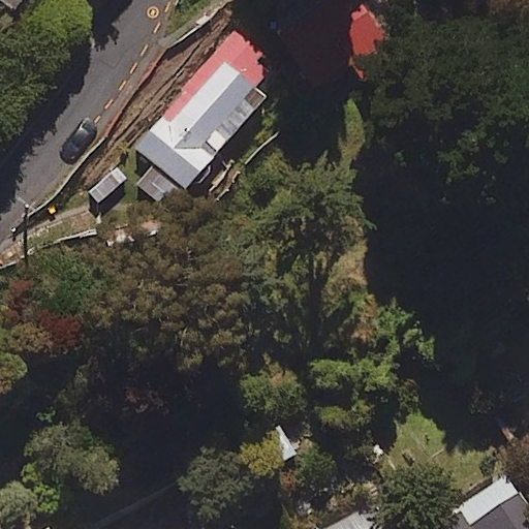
[(19,0),(0,0),(0,4),(10,12),(19,0)]
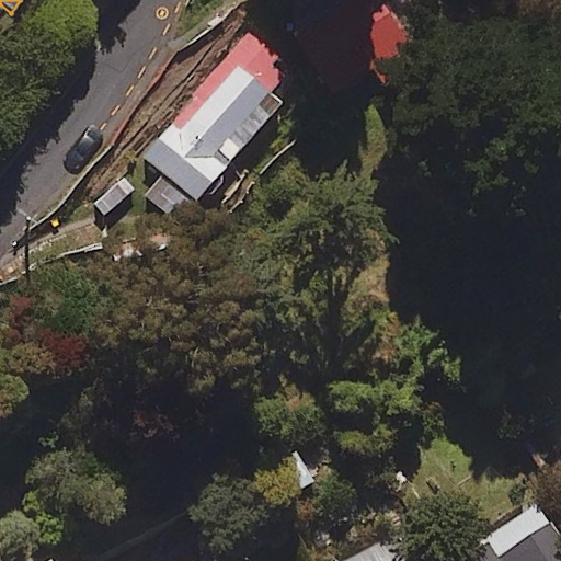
[(380,0),(341,0),(292,33),(332,92),(370,67),(387,91),(424,66),(380,0)]
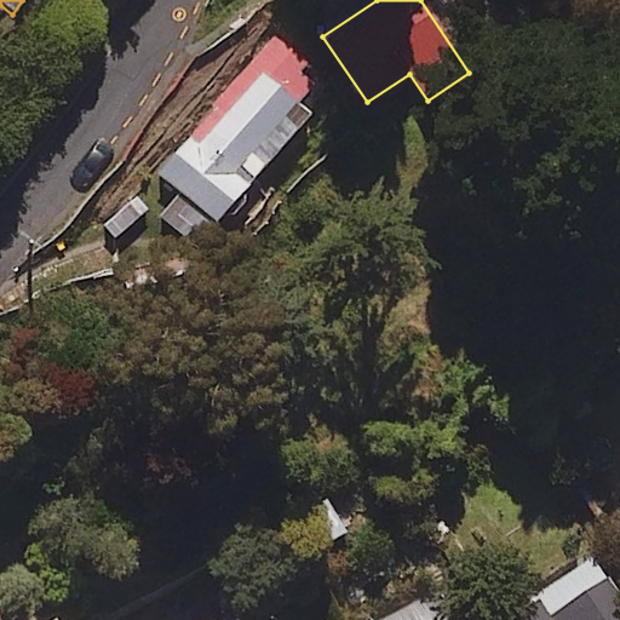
[(308,62),(274,33),(156,170),(202,208),(190,223),(205,235),(310,113),(297,102),(315,81),(302,69),(308,62)]
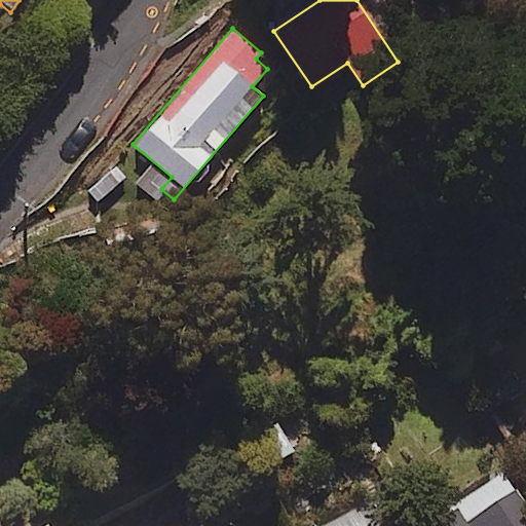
[(277,419),(250,435),(266,463),(293,449),(277,419)]
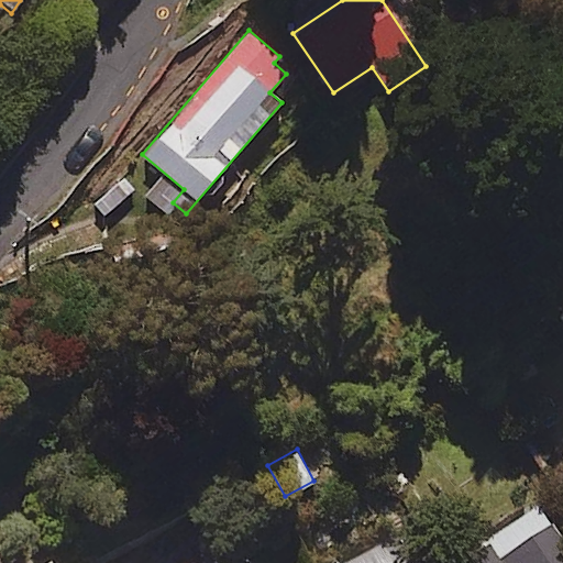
[(562,562),(562,543),(537,504),(448,562),(562,562)]
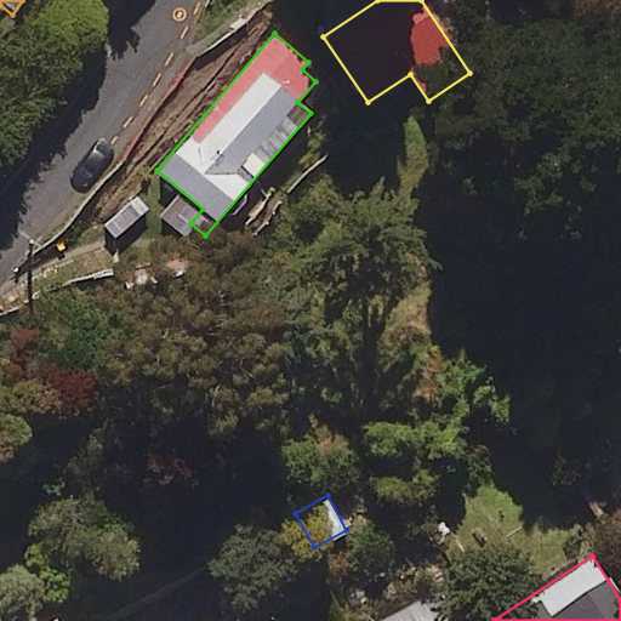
[(461,620),(440,580),(359,620),(461,620)]
